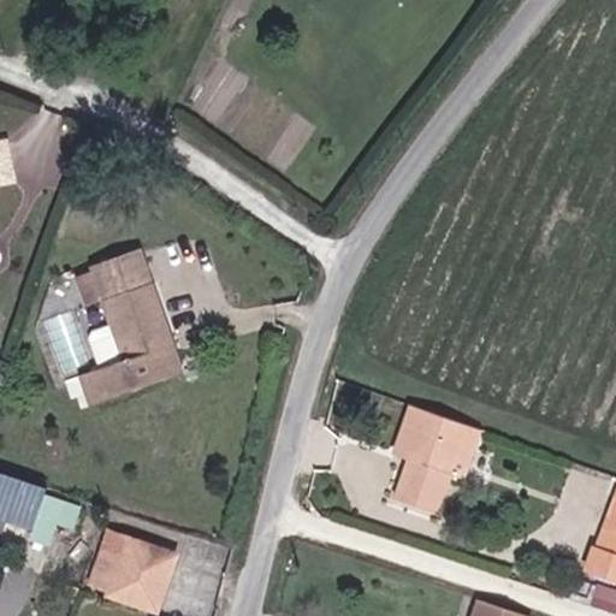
[(6,141),(0,142),(0,184),(15,182),(6,141)]
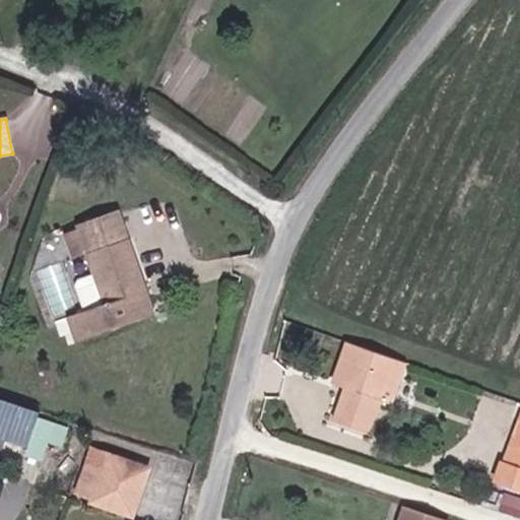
[(83,312),(69,317),(75,332),(79,343),(151,317),(141,291),(147,289),(119,210),(76,225),(77,229),(86,254),(93,274),(105,304),(83,312)]
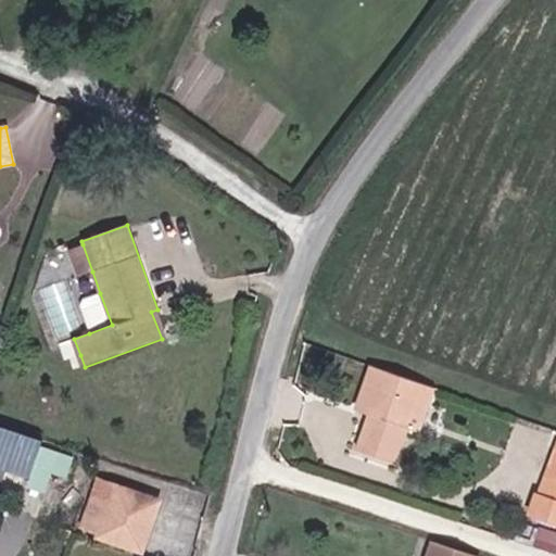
[(83,244),(68,250),(78,277),(92,272),(83,244)]
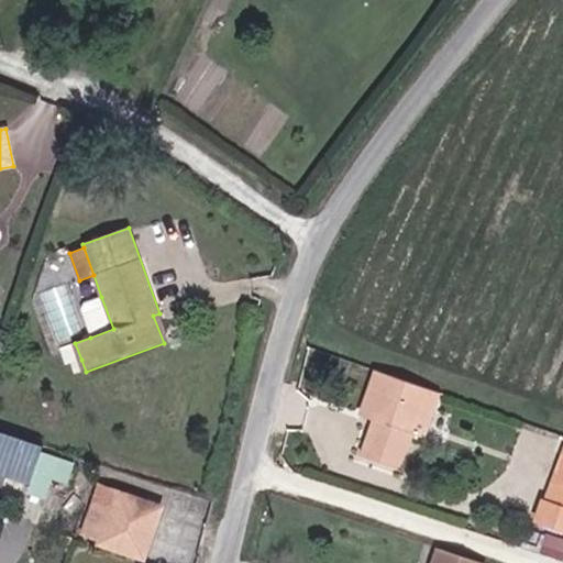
[(76,332),(77,293),(40,291),(39,332),(76,332)]
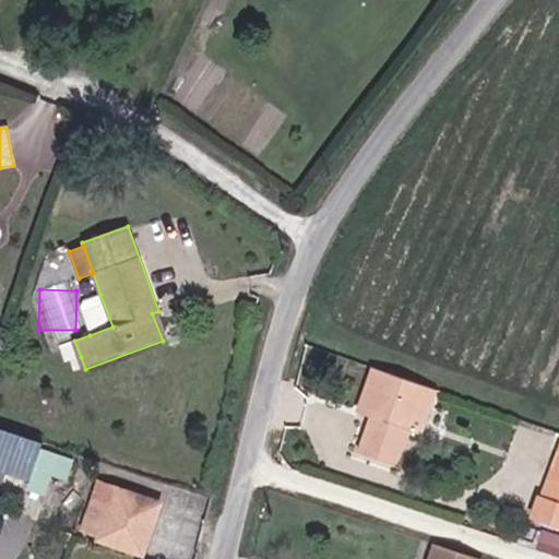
[(100,295),(79,304),(90,335),(113,326),(100,295)]
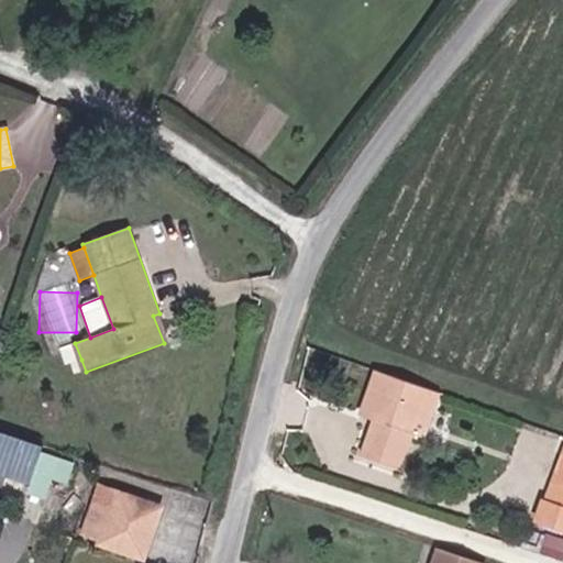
[(81,360),(75,343),(61,349),(66,365),(81,360)]
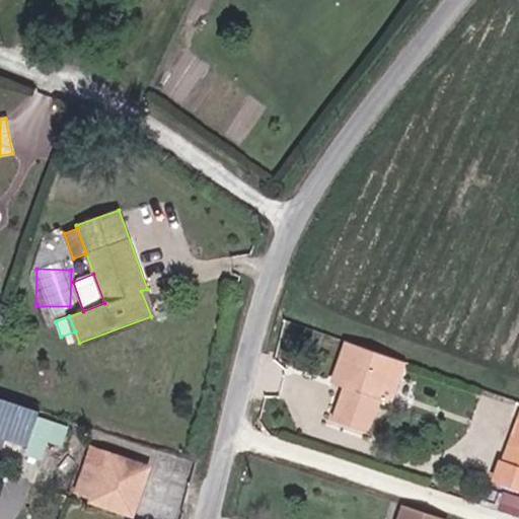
[(404,362),(347,342),(332,383),(350,389),(348,395),(343,393),(334,421),(368,433),(381,395),(391,399),(404,362)]
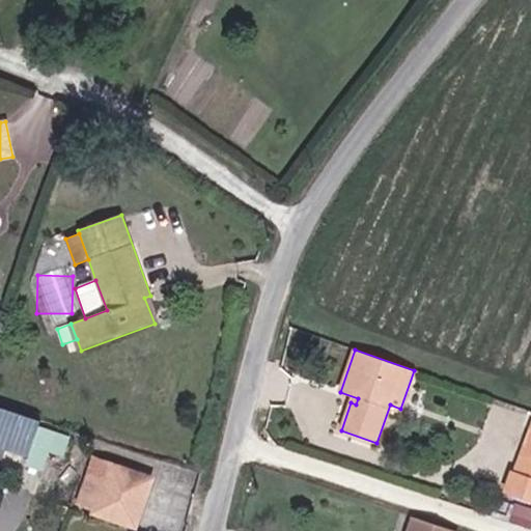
[(30,462),(47,468),(53,449),(66,454),(75,427),(0,401),(0,442),(33,453),(30,462)]
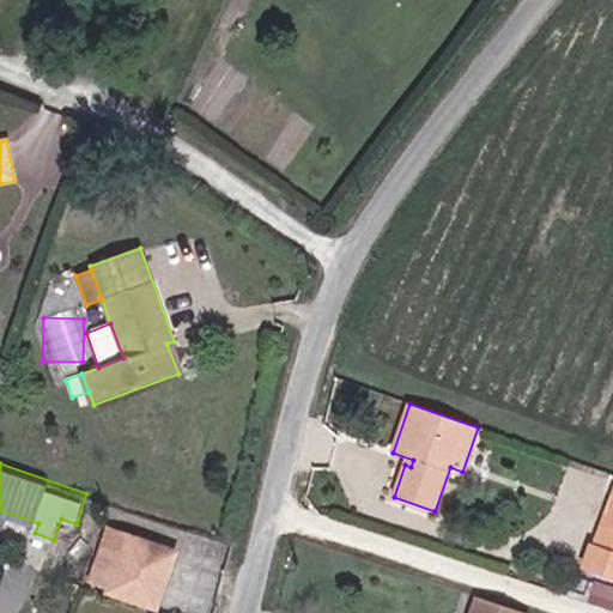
[(612,552),(612,491),(594,546),(612,552)]
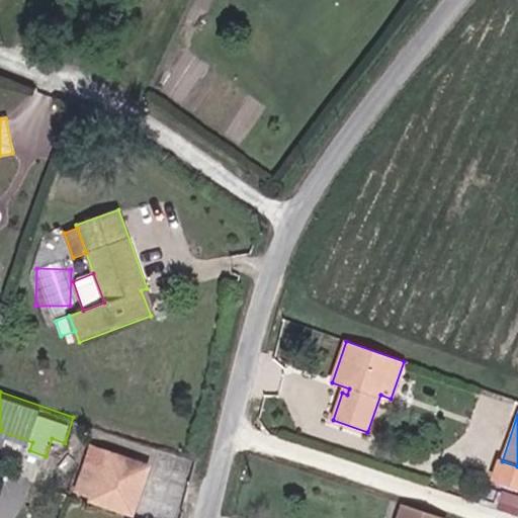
[(98,490),(95,499),(133,511),(147,468),(92,450),(81,484),(98,490)]
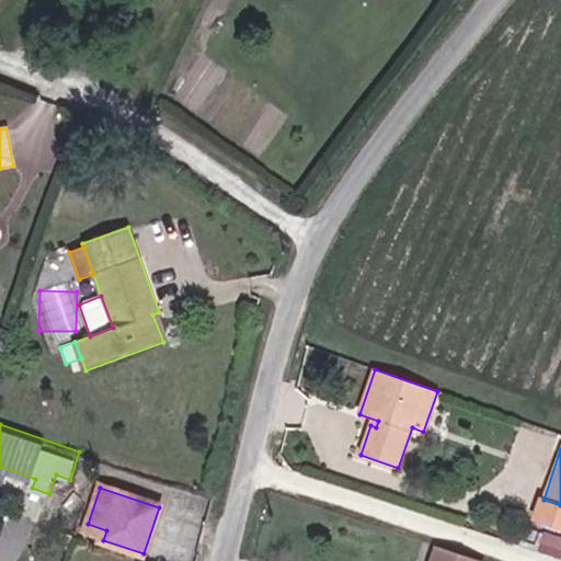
[(560,526),(560,505),(544,500),(540,497),(533,517),(560,526)]
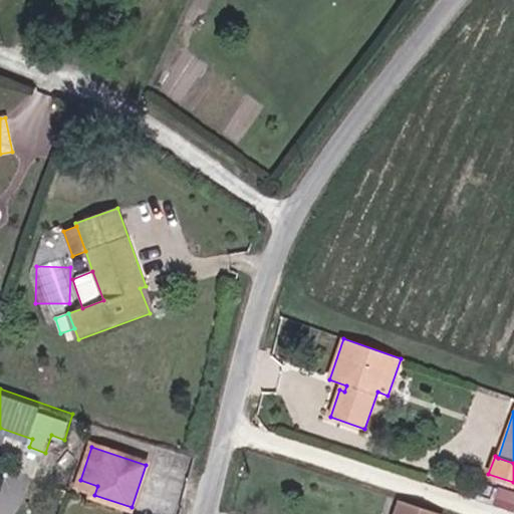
[(77,489),(94,495),(97,486),(80,480),(77,489)]
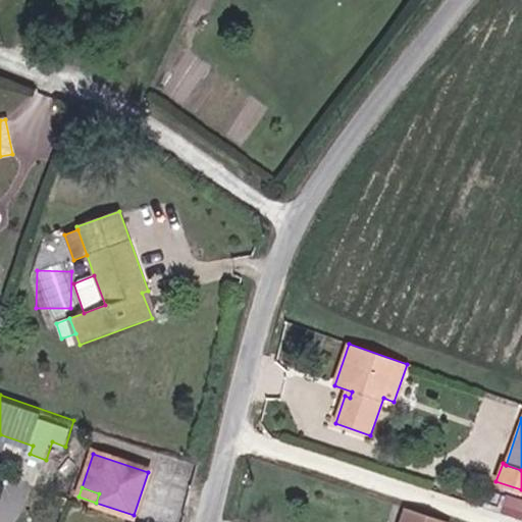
[(446,521),(405,509),(400,521),(446,521)]
